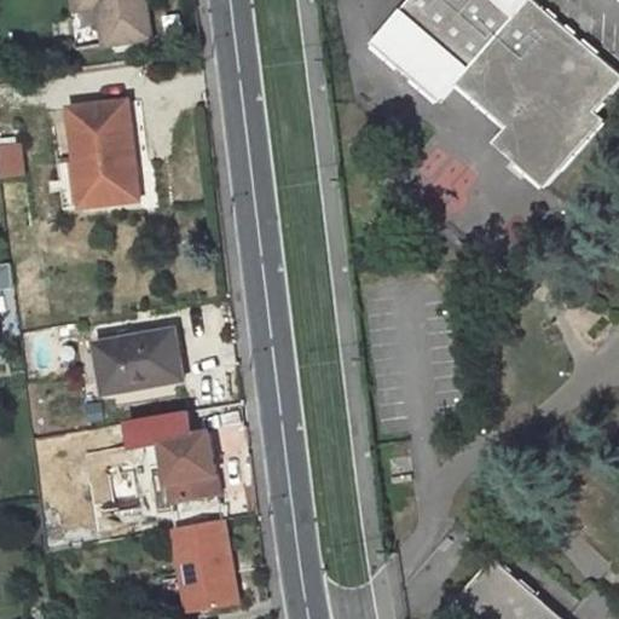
[(152,0),(84,0),(85,4),(103,0),(105,0),(113,39),(160,32),(152,0)]
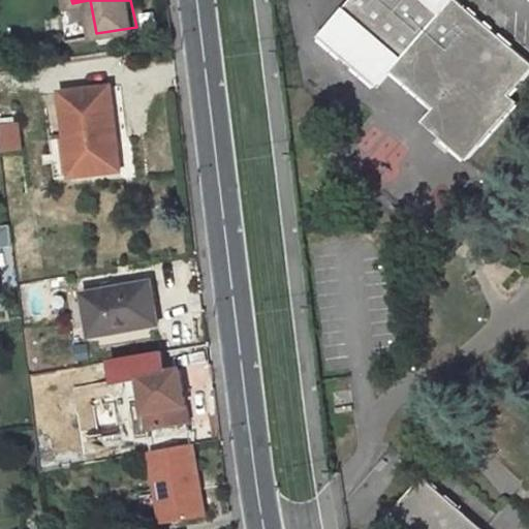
[(528,57),(465,0),(353,0),(321,36),(380,89),(395,72),(435,110),(424,121),(469,160),(522,102),(512,94),(528,74),(528,57)]
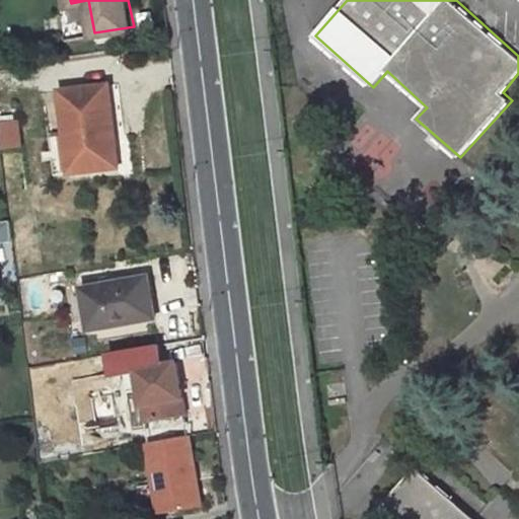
[(62,91),(68,136),(50,138),(55,177),(122,169),(119,136),(113,137),(106,86),(62,91)]
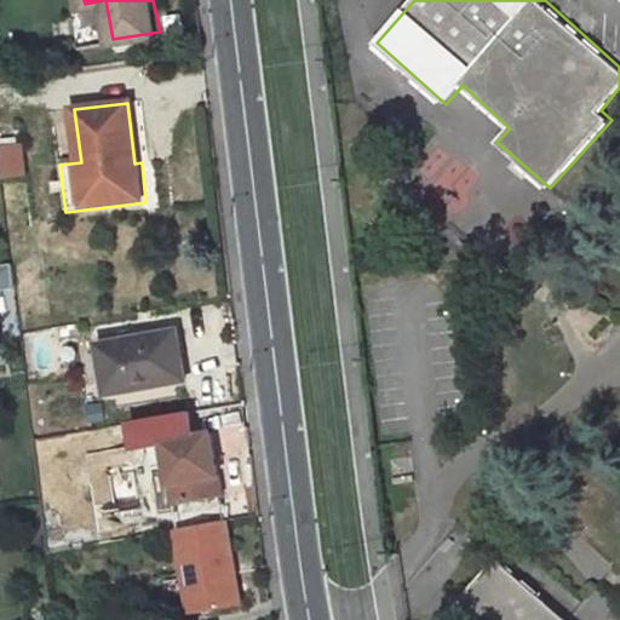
[(26,173),(21,142),(0,144),(0,156),(4,177),(26,173)]
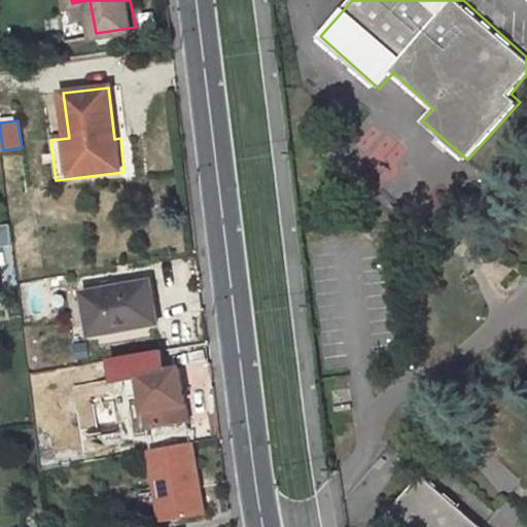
[(12,223),(0,224),(0,244),(15,243),(12,223)]
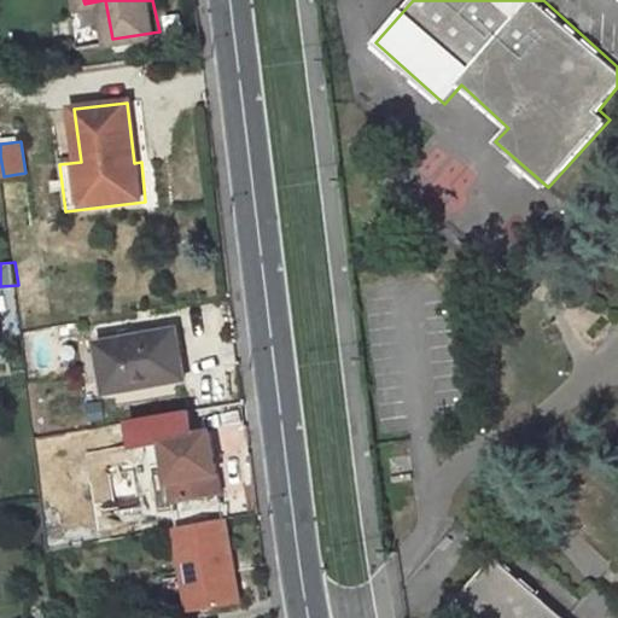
[(115,388),(193,375),(186,331),(106,343),(115,388)]
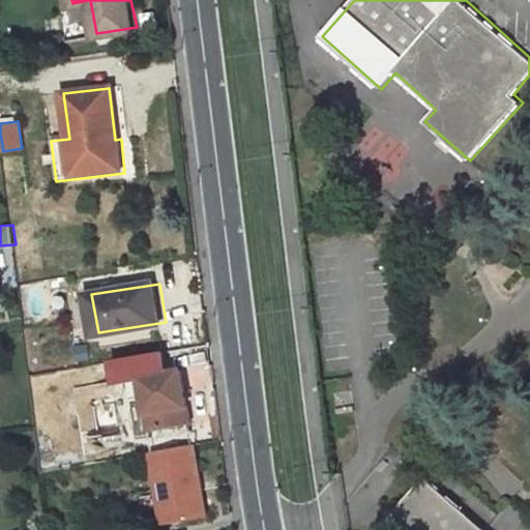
[(149,398),(157,450),(199,443),(186,370),(174,372),(170,351),(130,357),(134,376),(145,375),(149,398)]
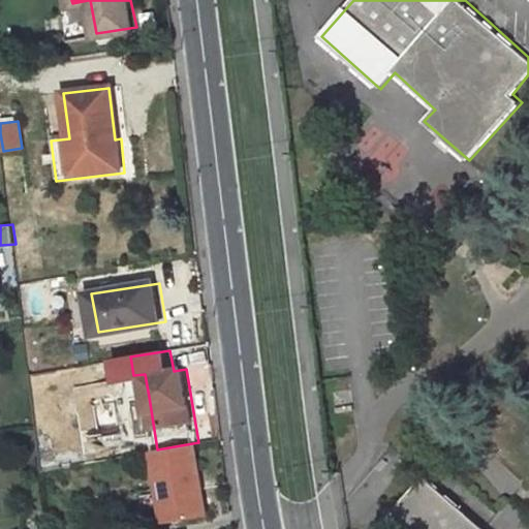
[(149,397),(145,374),(133,375),(136,399),(149,397)]
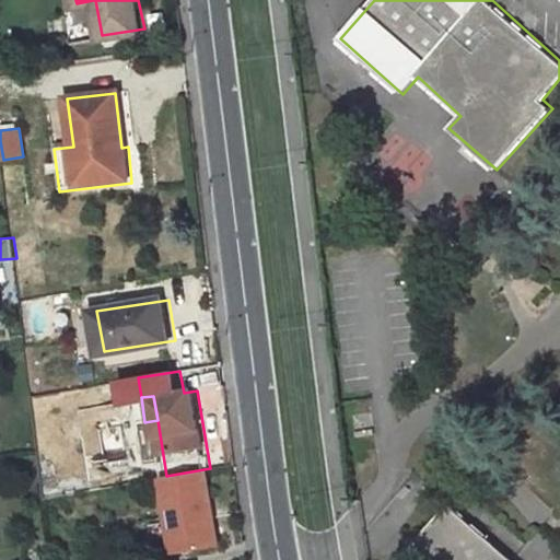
[(168,489),(179,553),(223,547),(210,468),(166,476),(168,489)]
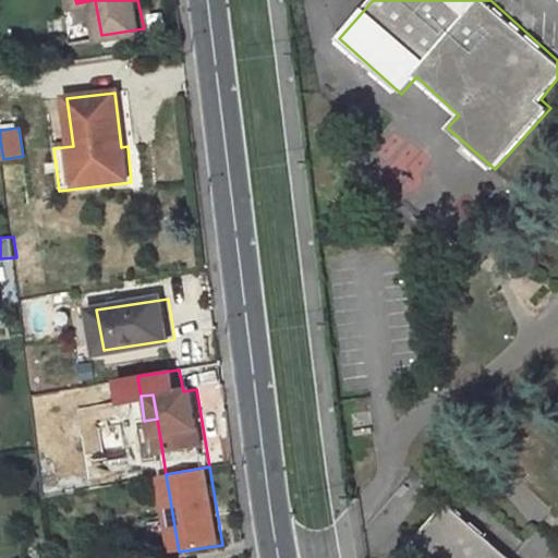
[(498,557),(461,523),(447,510),(441,517),(425,537),(412,552),(419,557),(498,557)]
